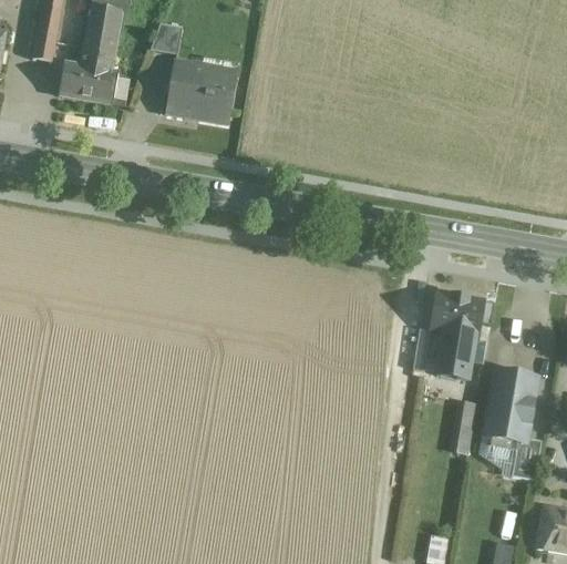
[(44,0),(32,60),(50,62),(62,1),(60,1),(60,0),(44,0)]
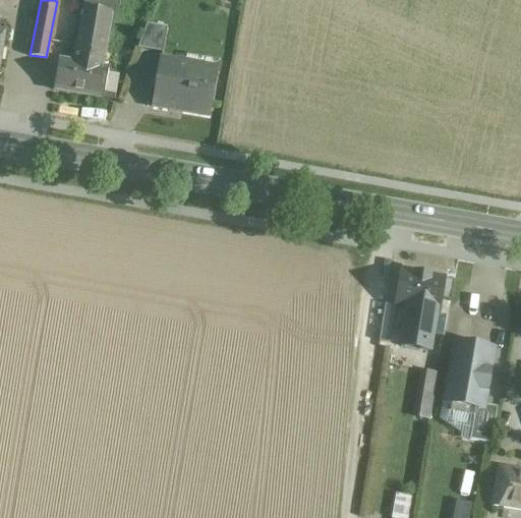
[(83,0),(82,4),(73,51),(105,56),(113,12),(116,12),(118,0),(83,0)]
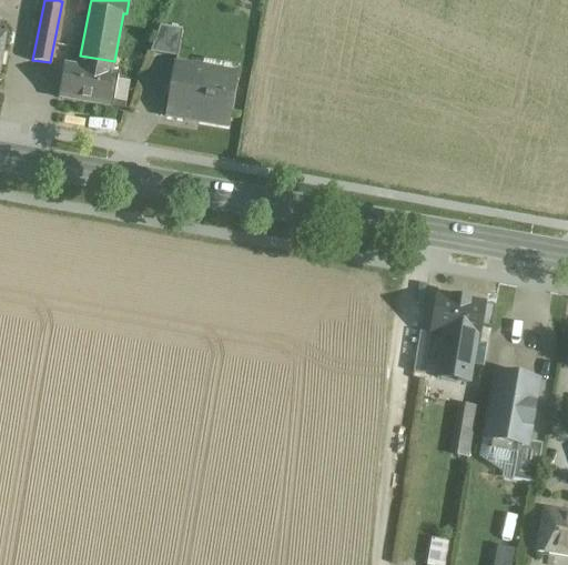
[(182,28),(160,24),(150,51),(176,56),(182,28)]
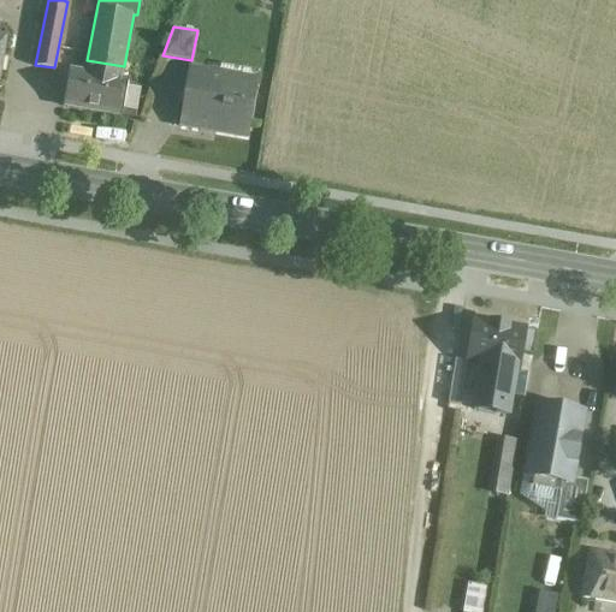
[(124,66),(87,60),(86,71),(69,69),(63,104),(122,114),(128,79),(122,78),(124,66)]
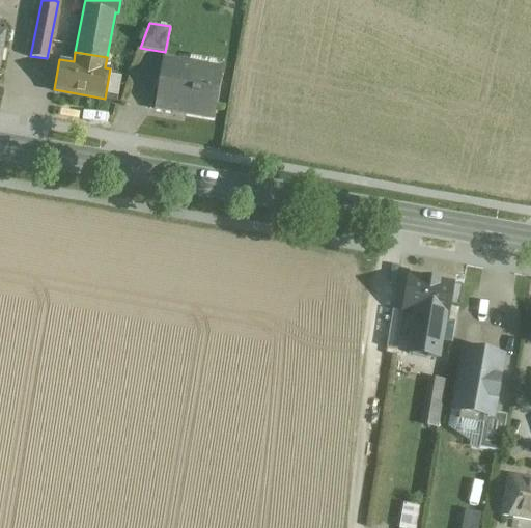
[(221,67),(163,58),(155,107),(213,117),(221,67)]
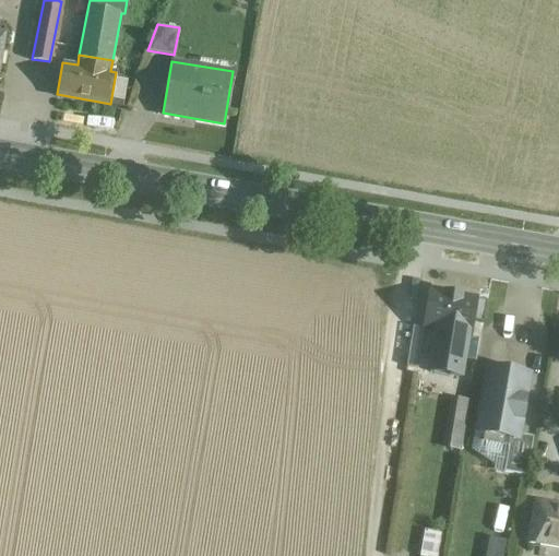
[(475,297),(431,290),(425,328),(437,330),(430,369),(460,375),(462,358),(466,334),(468,335),(471,320),(475,297)]
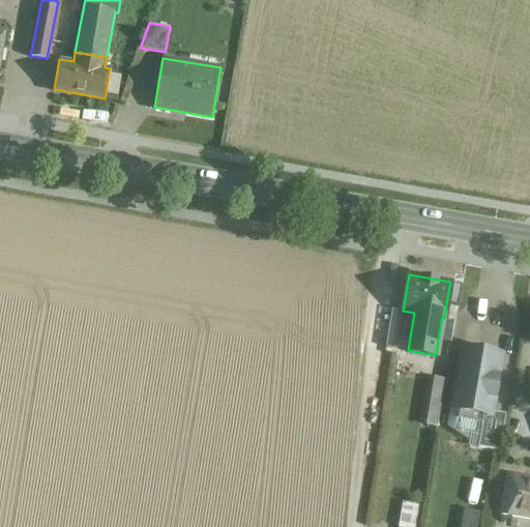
[(462,284),(450,282),(446,303),(458,304),(462,284)]
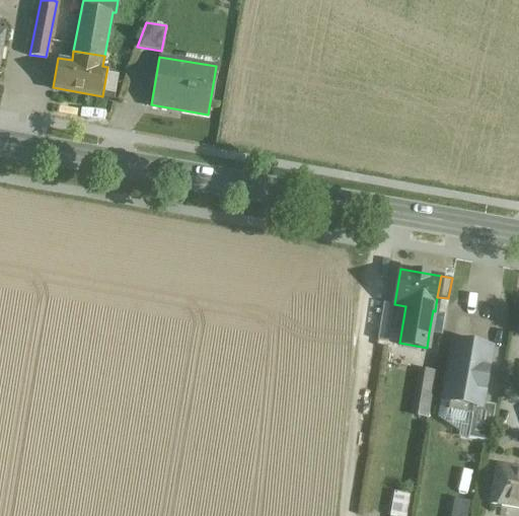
[(394,304),(384,302),(378,339),(399,343),(405,306),(394,304)]
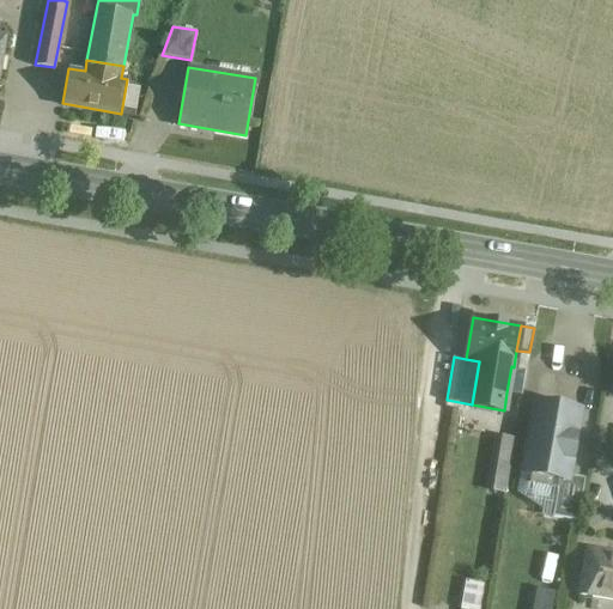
[(514,367),(511,366),(507,393),(521,395),(525,369),(514,367)]
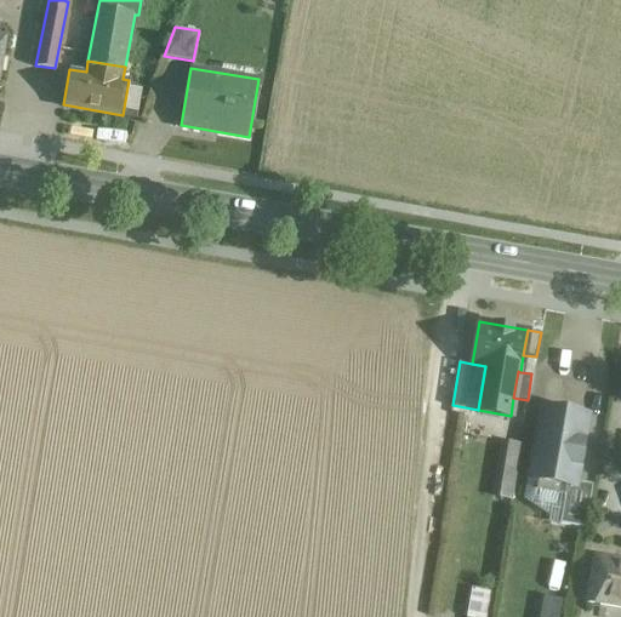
[(588,413),(542,406),(529,478),(565,484),(575,486),(576,481),(588,413)]
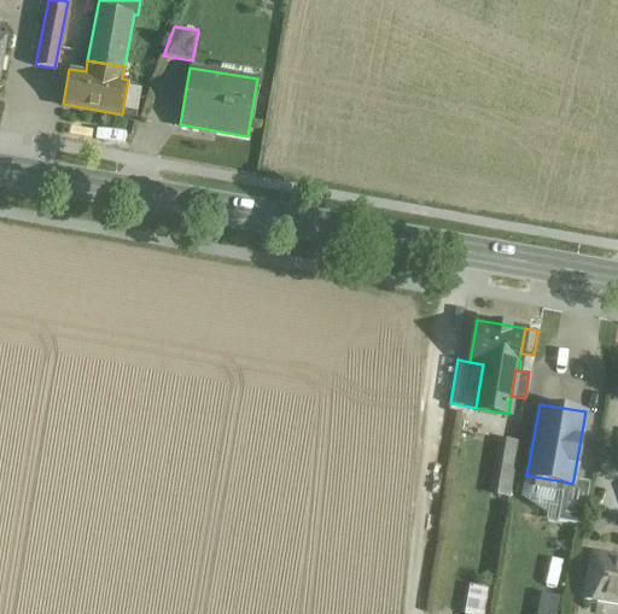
[(517,442),(501,439),(491,492),(507,495),(517,442)]
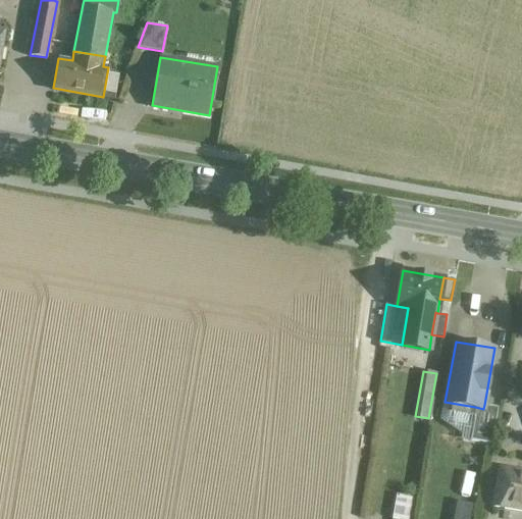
[(497,407),(484,405),(483,409),(475,407),(470,439),(490,444),(498,408),(498,407),(497,407)]
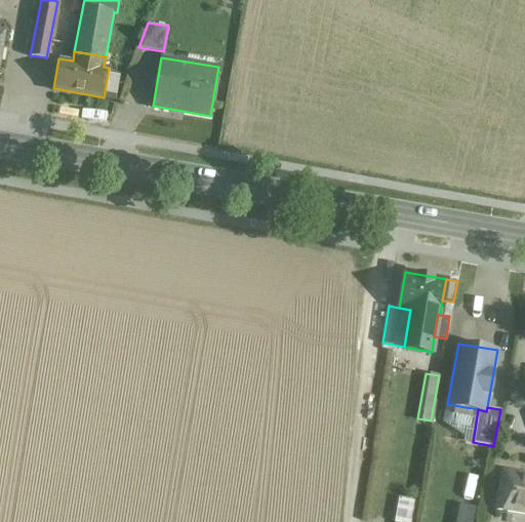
[(524,478),(501,474),(494,512),(524,516),(524,478)]
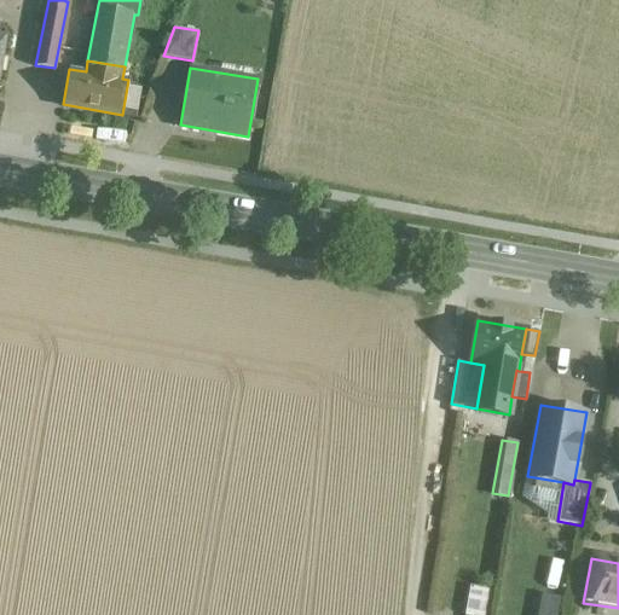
[(466,614),(479,614),(487,614),(491,586),(469,584),(466,614)]
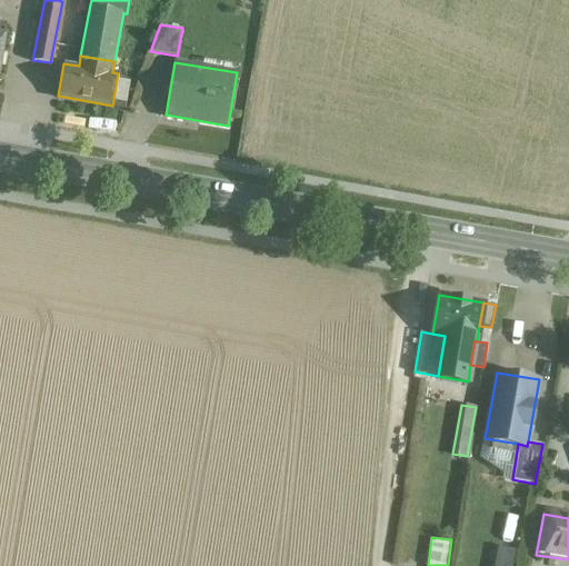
[(497,545),(492,565),(513,565),(517,548),(497,545)]
